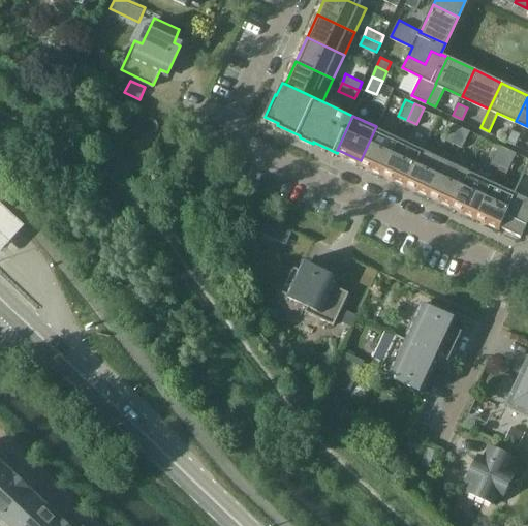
[(454,143),(462,126),(454,122),(445,138),(454,143)]
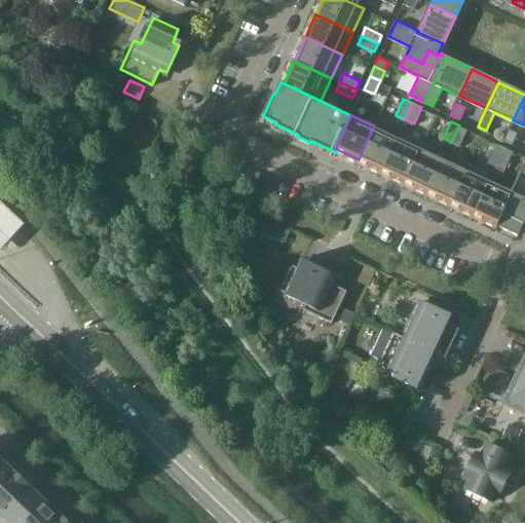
[(381,171),(398,137),(374,125),(359,159),(381,171)]
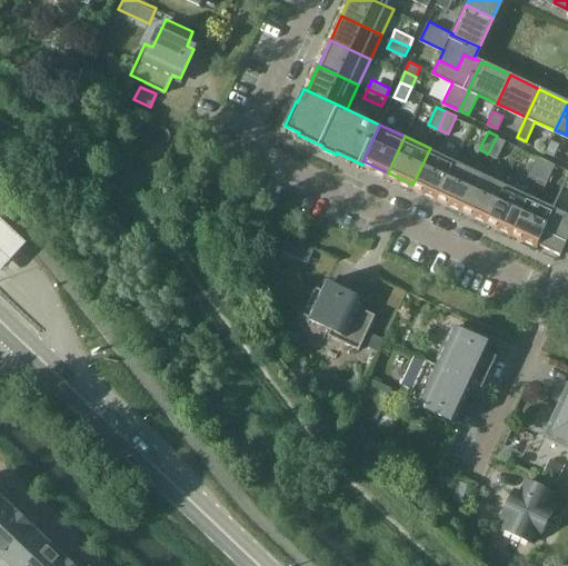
[(498,157),(506,139),(497,136),(488,154),(498,157)]
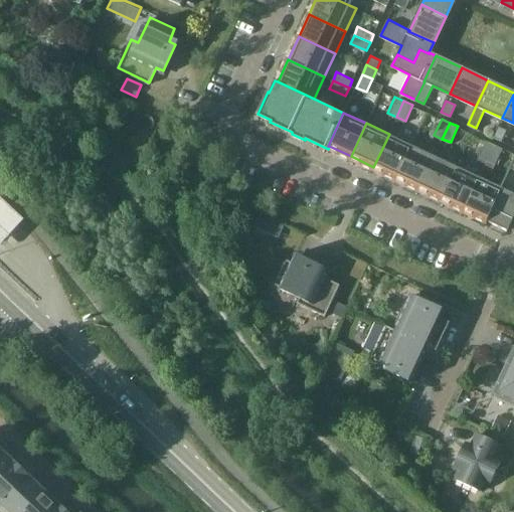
[(499,125),(494,136),(502,140),(507,129),(499,125)]
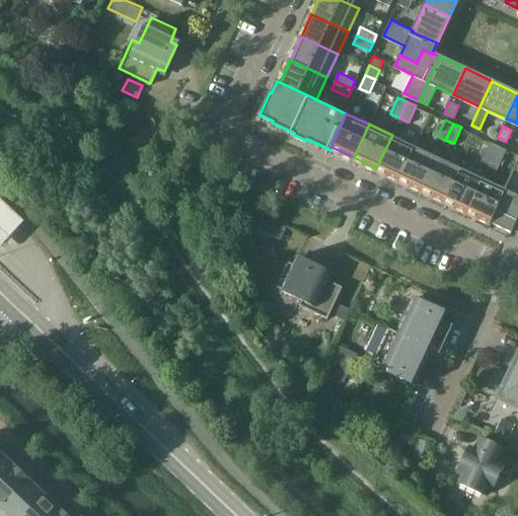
[(399,178),(418,139),(395,128),(392,135),(376,168),(399,178)]
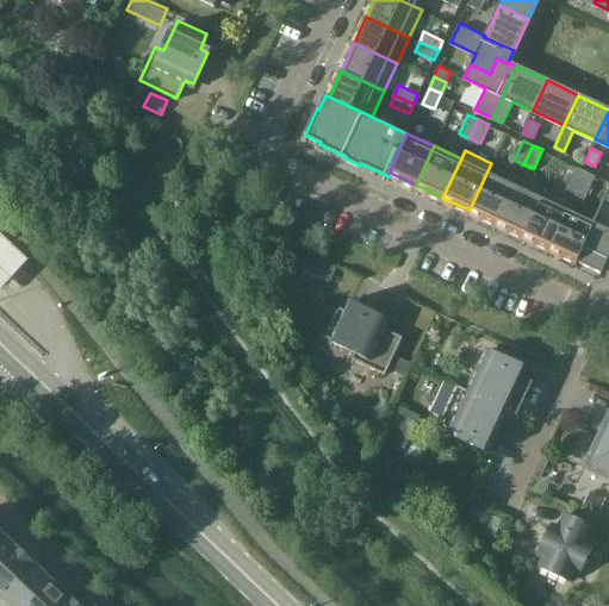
[(497,223),(515,183),(519,176),(491,163),(470,210),(497,223)]
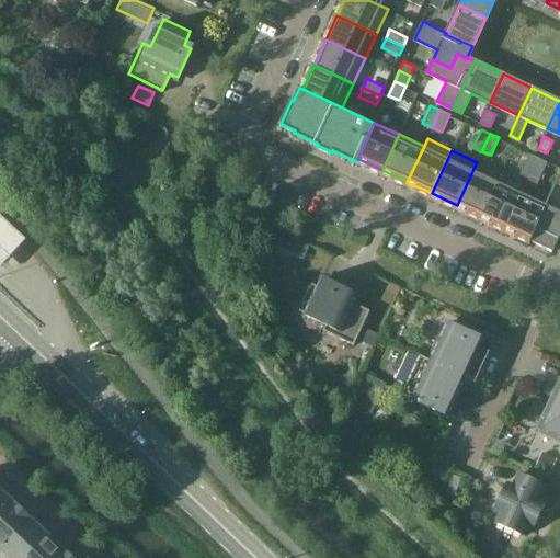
[(532,174),(539,157),(532,152),(523,170),(532,174)]
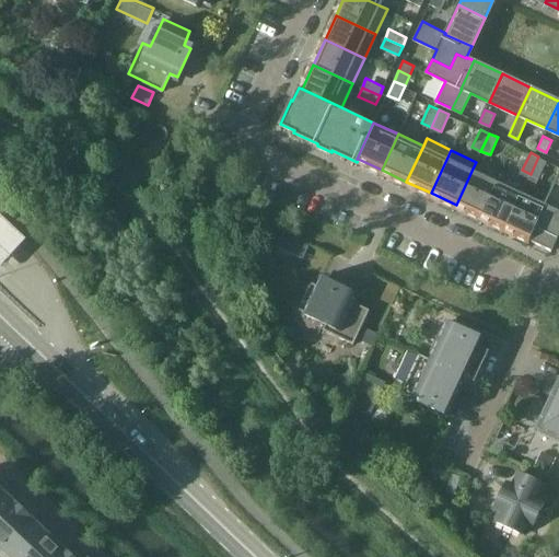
[(538,177),(547,160),(538,157),(531,174),(538,177)]
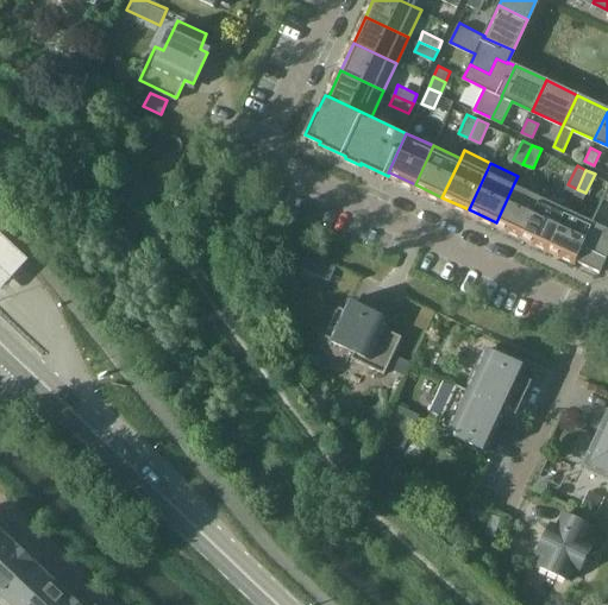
[(522,234),(540,196),(514,183),(496,222),(522,234)]
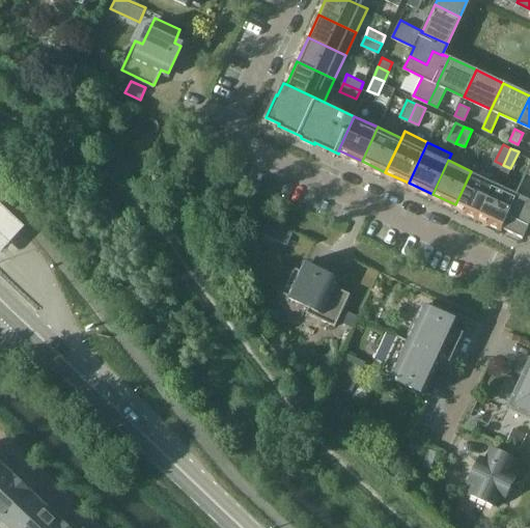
[(529,163),(517,192),(518,192),(502,226),(523,237),(529,221),(529,163)]
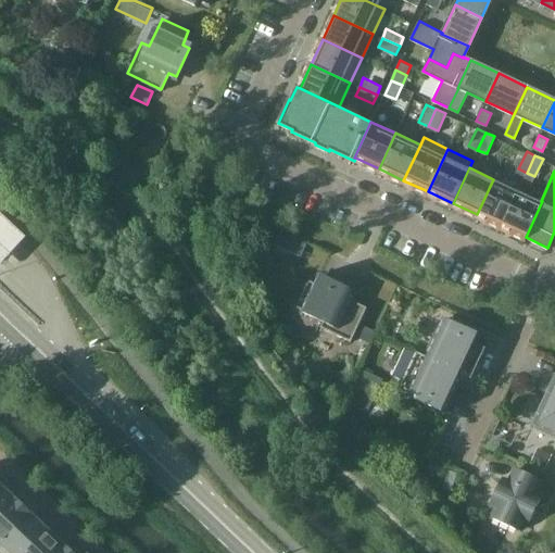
[(527,173),(522,181),(531,186),(534,176),(527,173)]
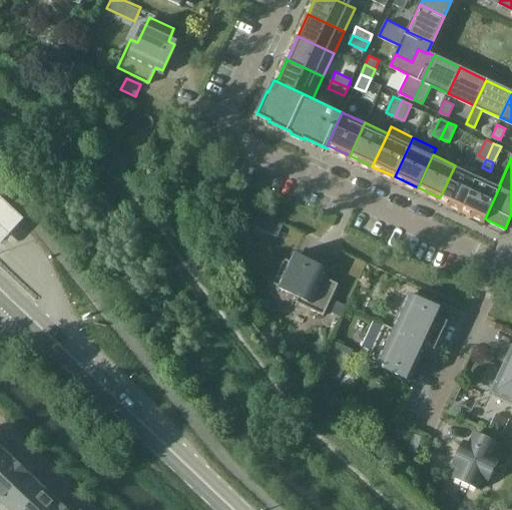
[(462,208),(478,175),(455,165),(440,197),(462,208)]
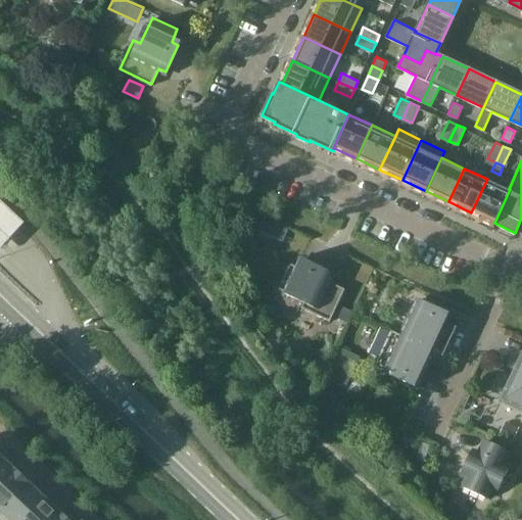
[(510,189),(509,189),(487,179),(471,213),(494,223),(510,189)]
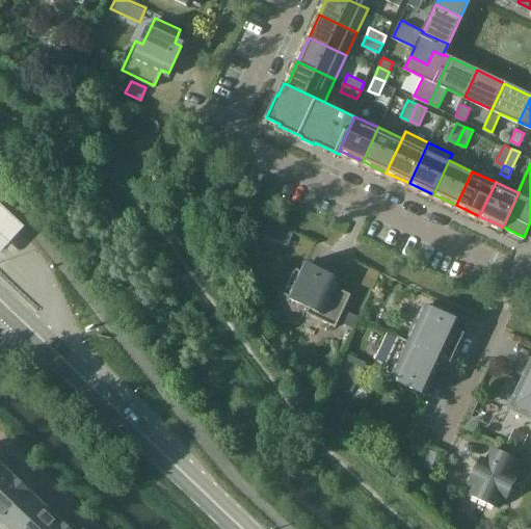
[(0,252),(25,225),(0,202),(0,252)]
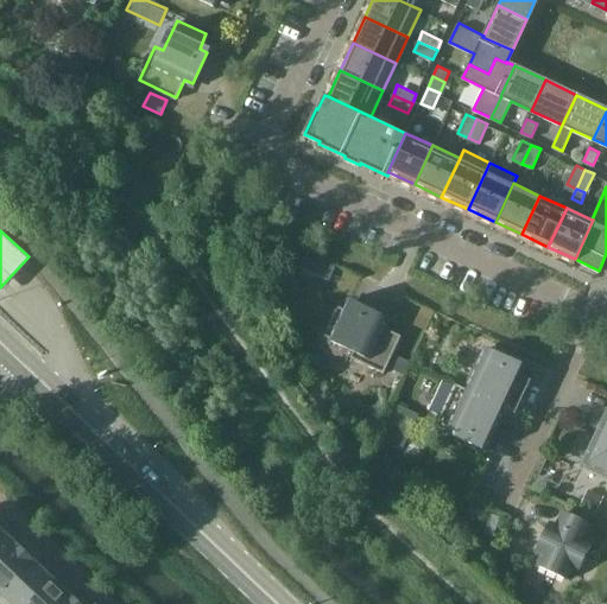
[(305,252),(299,265),(309,269),(315,255),(305,252)]
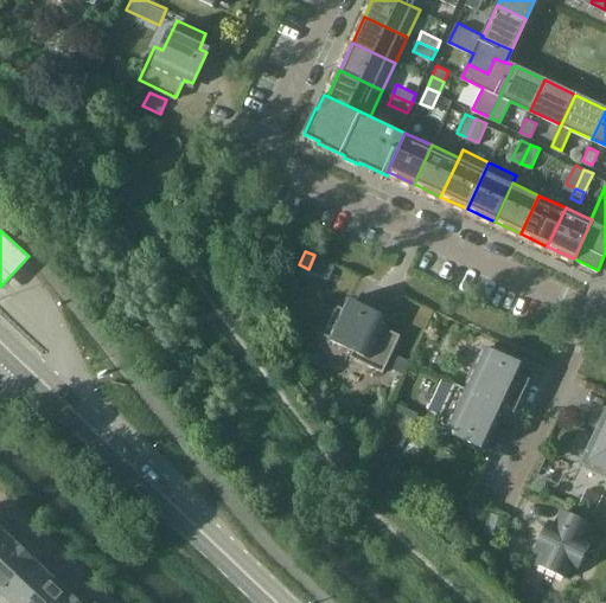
[(383,326),(387,318),(356,303),(352,310),(338,303),(324,333),(355,347),(351,355),(384,371),(401,333),(383,326)]
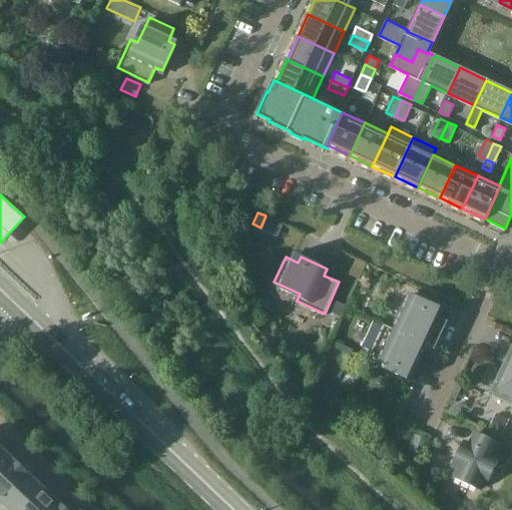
[(385,323),(385,324),(436,348),(449,320),(433,313),(436,306),(410,294),(395,328),(385,323)]
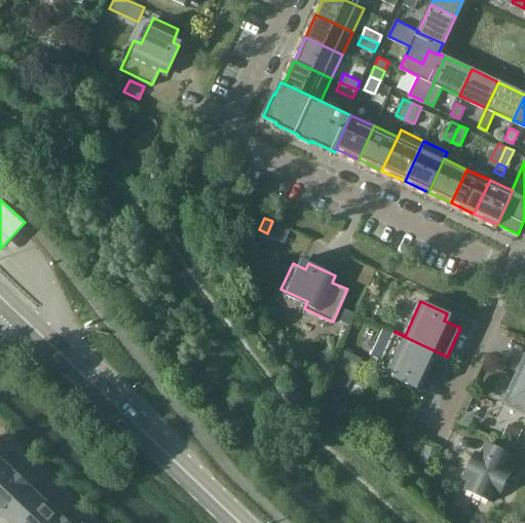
[(344,306),(338,319),(350,324),(355,311),(344,306)]
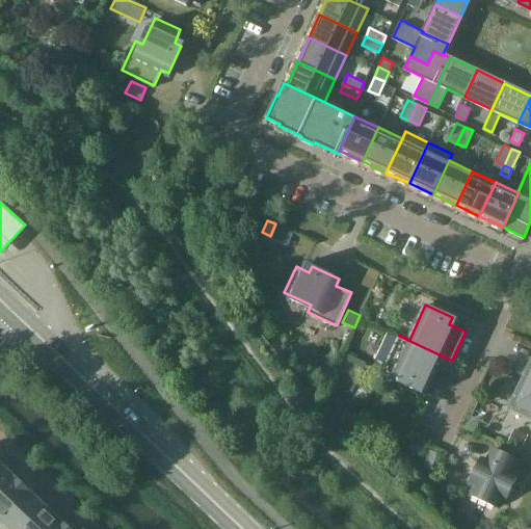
[(442,356),(451,361),(452,361),(399,336),(382,371),(415,387),(418,379),(428,385),(442,356)]
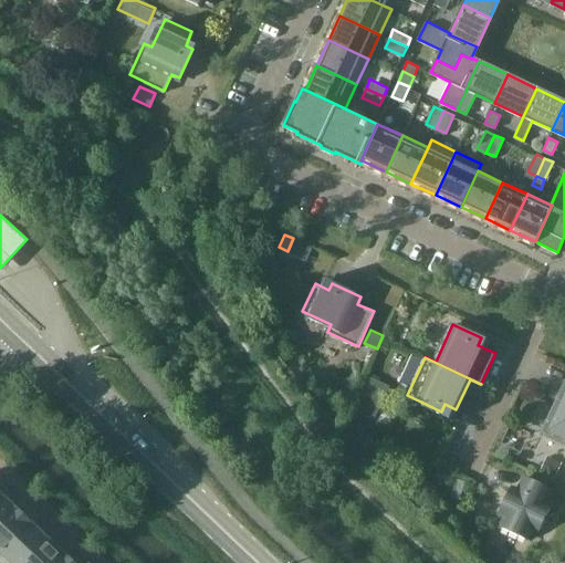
[(369,376),(353,412),(374,420),(390,385),(369,376)]
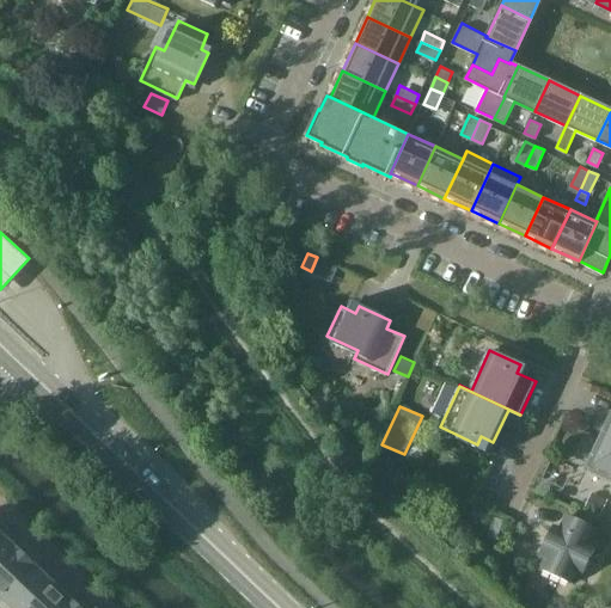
[(610,415),(586,468),(610,479),(610,415)]
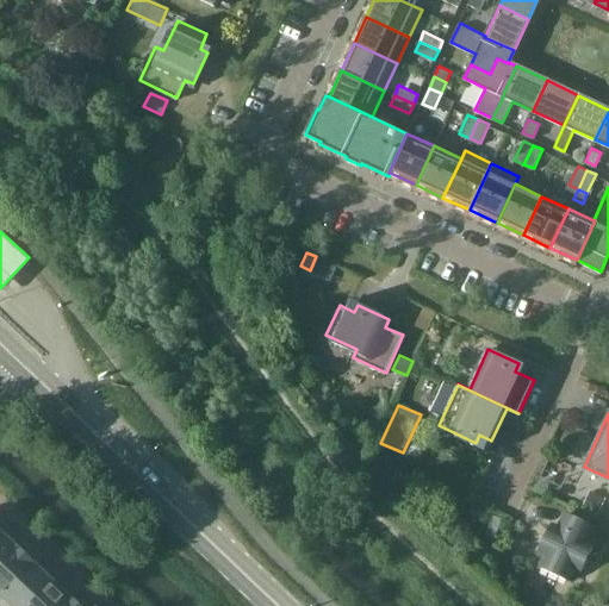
[(591,488),(583,507),(598,514),(607,495),(591,488)]
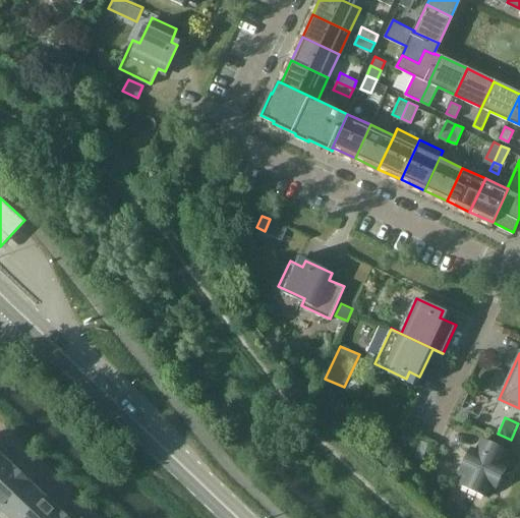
[(472,447),(460,471),(466,473),(462,483),(486,495),(490,484),(497,487),(508,463),(502,460),(507,449),(483,438),(477,449),(472,447)]
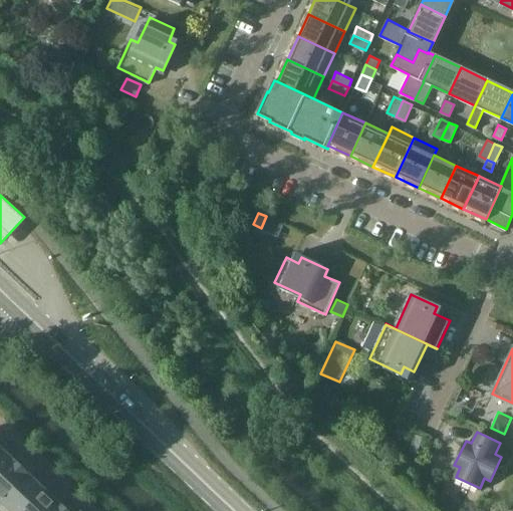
[(415,433),(409,450),(418,453),(424,437),(415,433)]
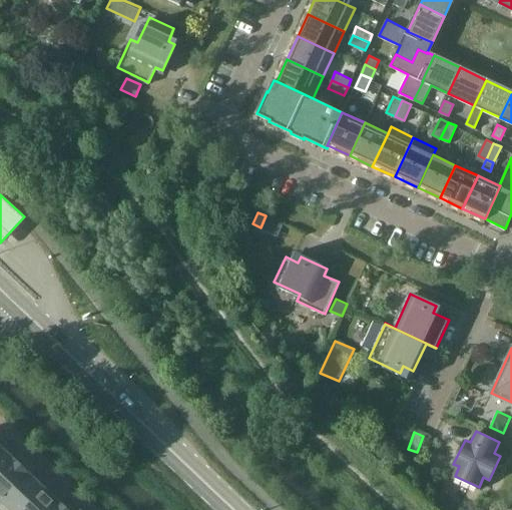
[(0,472),(14,459),(0,445),(0,472)]
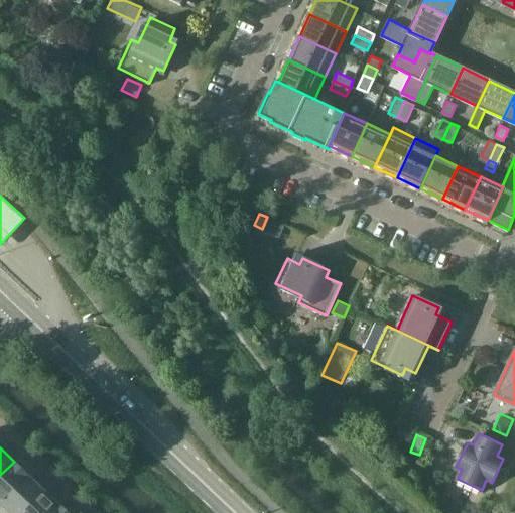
[(4,503),(29,476),(14,462),(0,475),(0,499),(3,503),(4,503)]
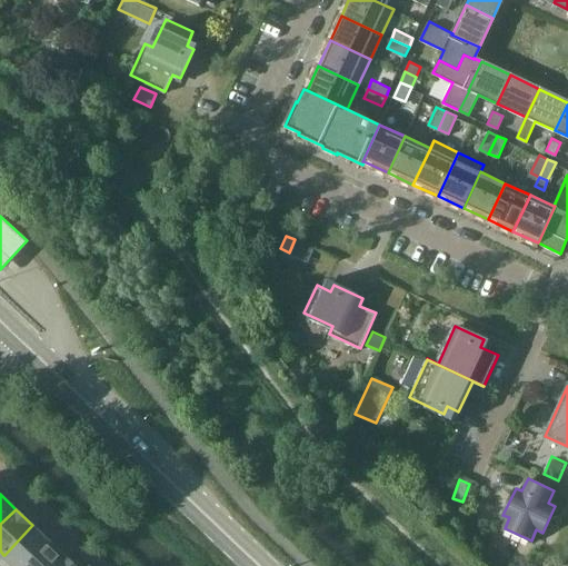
[(0,565),(25,565),(49,542),(32,525),(5,555),(3,555),(0,557),(0,565)]
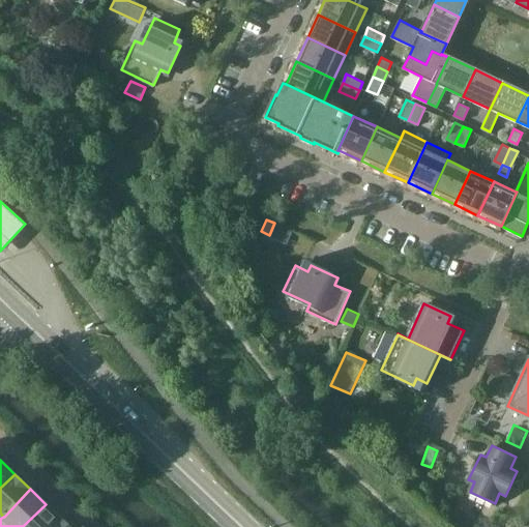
[(52,526),(61,519),(46,504),(23,526),(52,526)]
